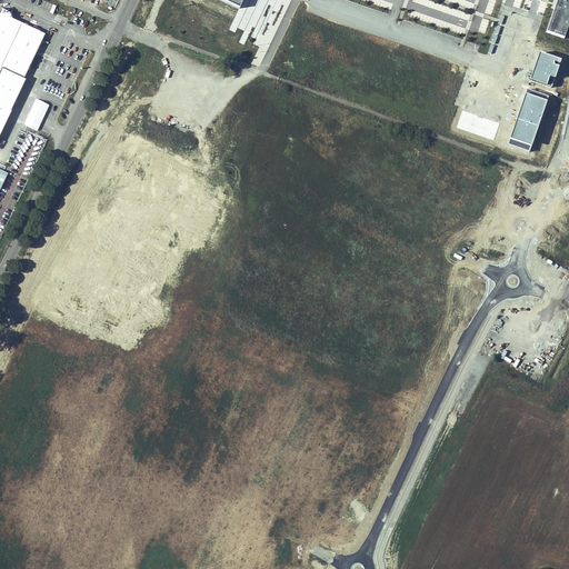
[(568,0),(556,0),(546,30),(563,37),(568,20),(568,0)]
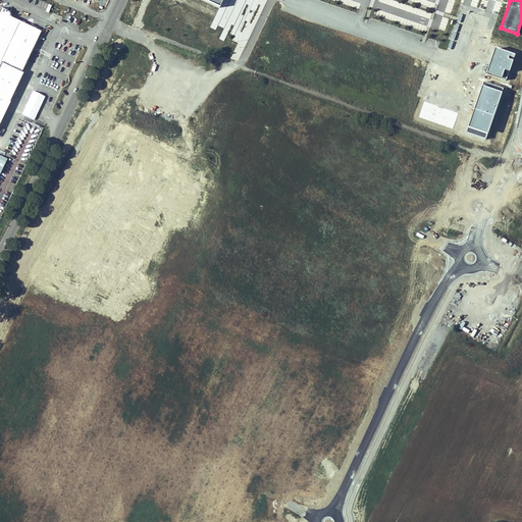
[(10,13),(1,8),(0,9),(0,123),(27,68),(24,66),(41,32),(9,16),(10,13)]
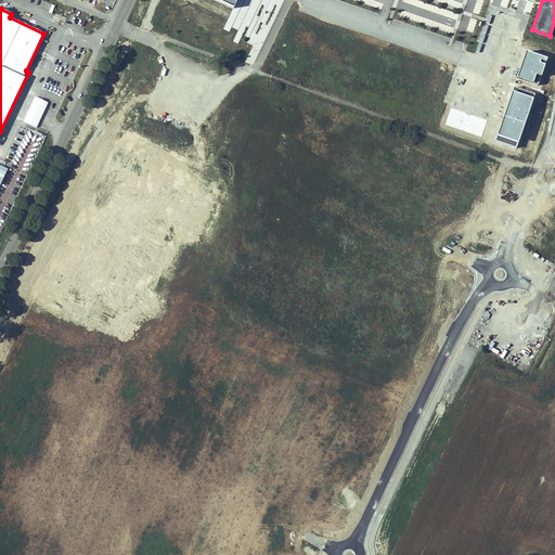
[(526,52),(517,78),(538,86),(546,60),(526,52)]
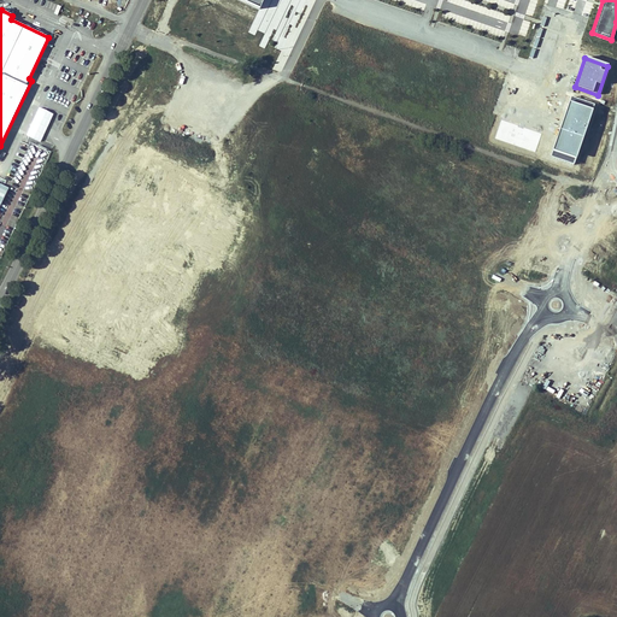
[(594,105),(570,98),(551,157),(574,165),(594,105)]
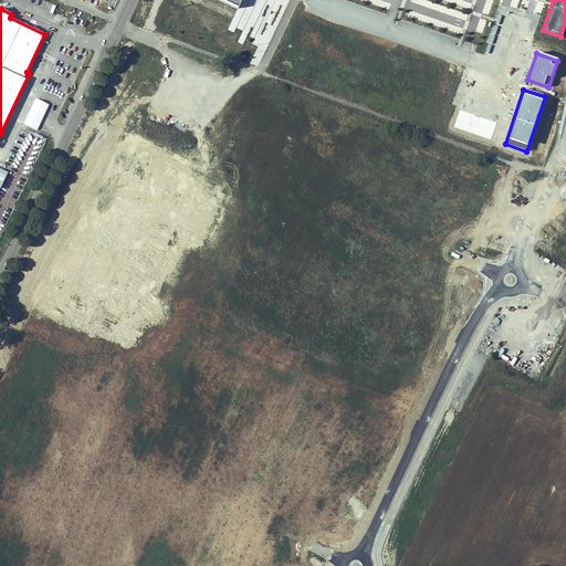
[(30,140),(18,171),(29,176),(43,140),(33,136),(31,142),(30,140)]
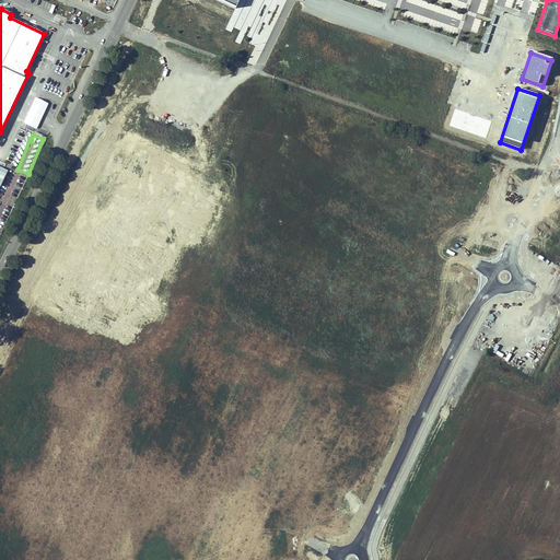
[(509,363),(513,356),(489,342),(485,350),(509,363)]
